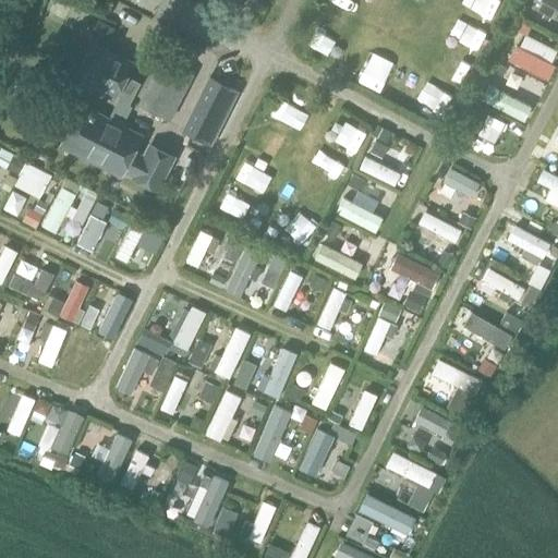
[(557,9),(557,0),(540,0),(541,0),(543,1),(538,10),(550,16),(556,8),(557,9)]
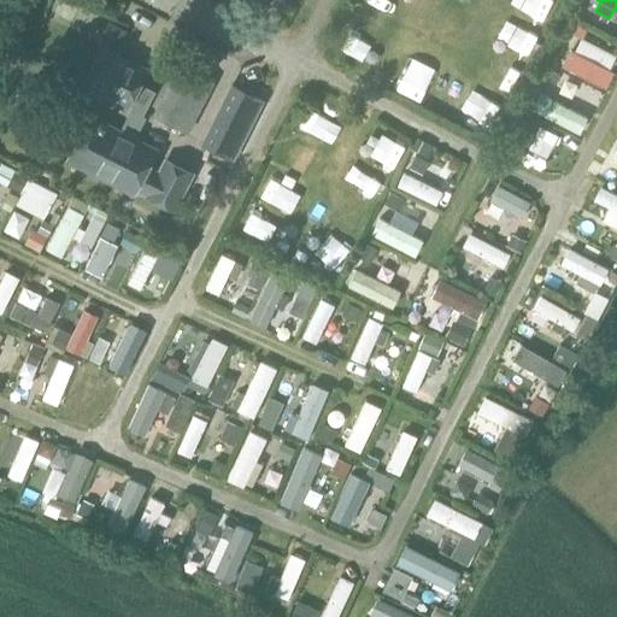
[(127,105),(131,107),(142,86),(139,83),(145,70),(103,47),(82,86),(125,107),(127,105)]
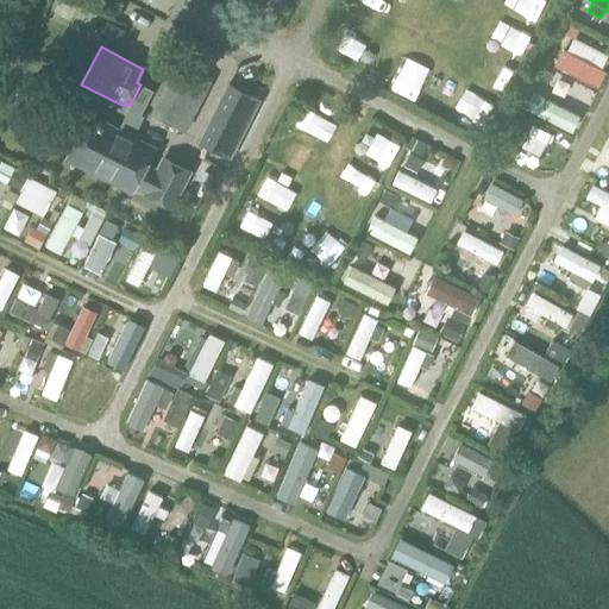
[(597,87),(606,71),(562,49),(554,64),(597,87)]
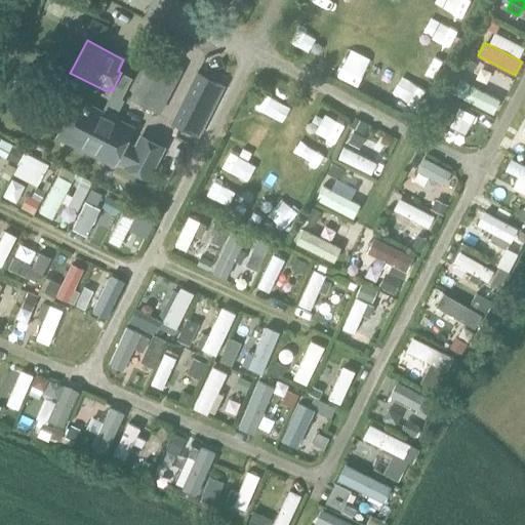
[(160,115),(183,70),(150,53),(128,97),(160,115)]
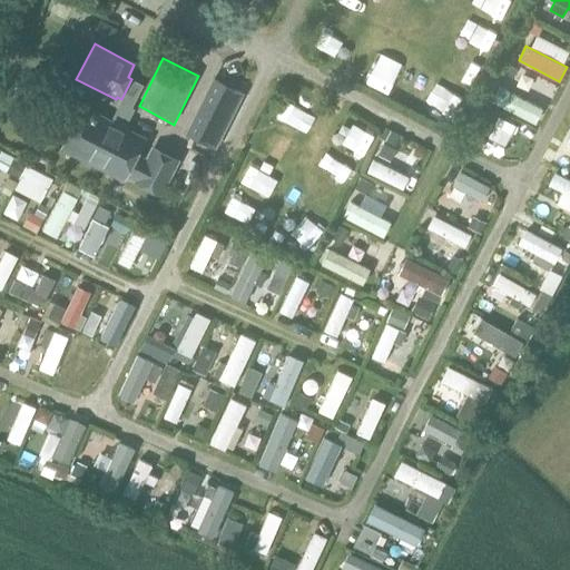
[(224,88),(226,85),(214,78),(186,133),(198,139),(200,135),(209,140),(234,94),(224,88)]
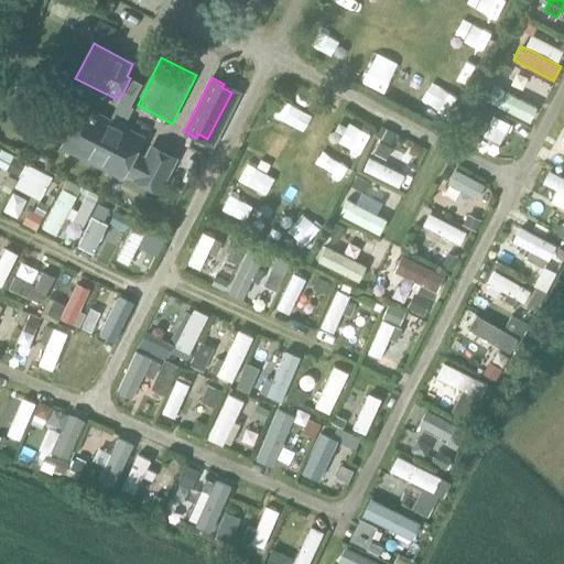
[(130,106),(141,84),(130,78),(120,98),(108,120),(82,107),(62,145),(120,176),(123,170),(136,176),(134,179),(158,191),(174,159),(151,147),(144,159),(132,152),(141,137),(122,128),(132,107),(130,106)]
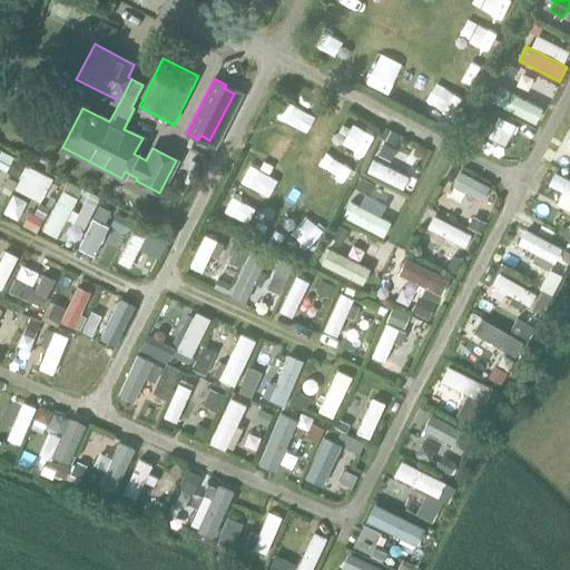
[(499,88),(492,102),(533,123),(541,109),(499,88)]
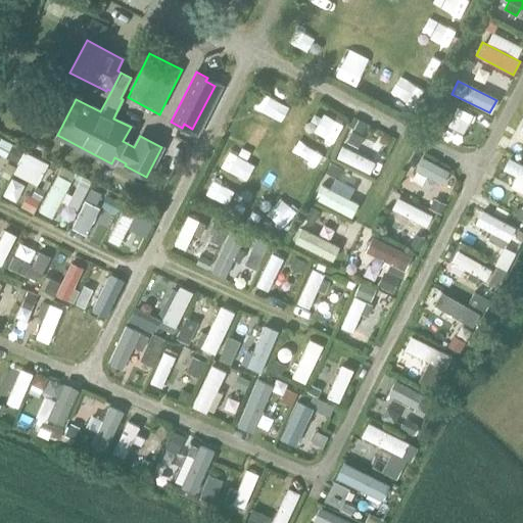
[(477,130),(483,119),(447,101),(442,111),(477,130)]
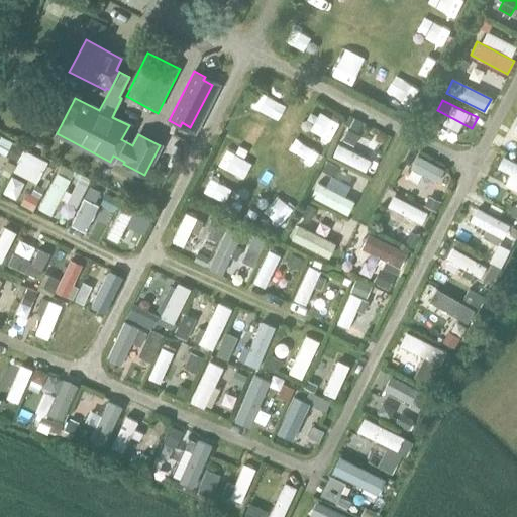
[(455,135),(460,125),(444,116),(439,126),(455,135)]
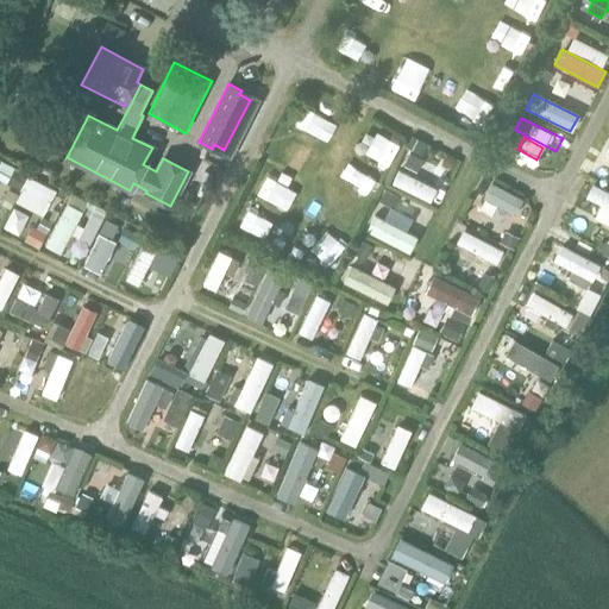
[(525,157),(521,169),(540,176),(544,164),(525,157)]
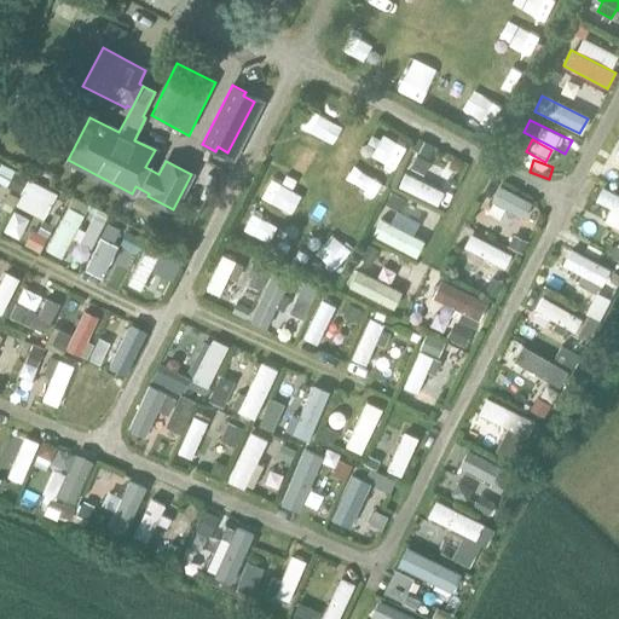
[(405,174),(399,186),(437,206),(443,192),(405,174)]
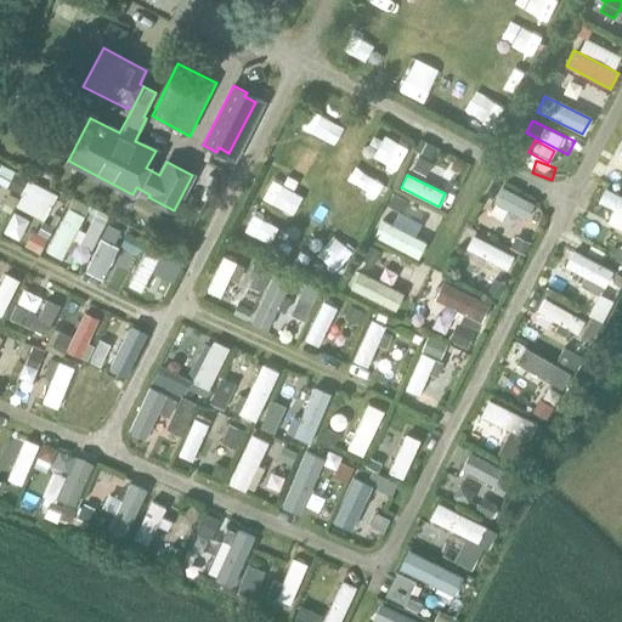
[(529,218),(536,204),(502,186),(495,199),(529,218)]
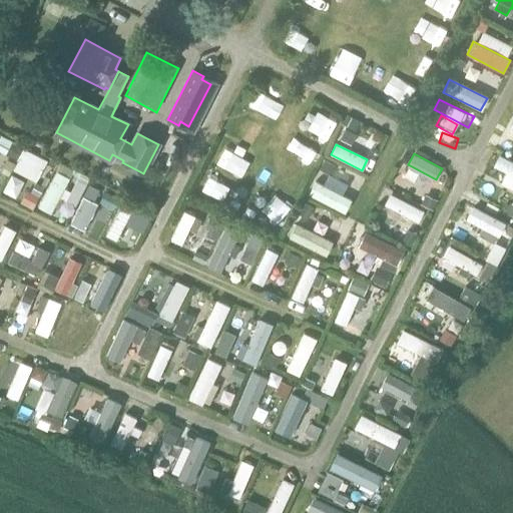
[(512,187),(512,174),(491,163),(485,174),(512,187)]
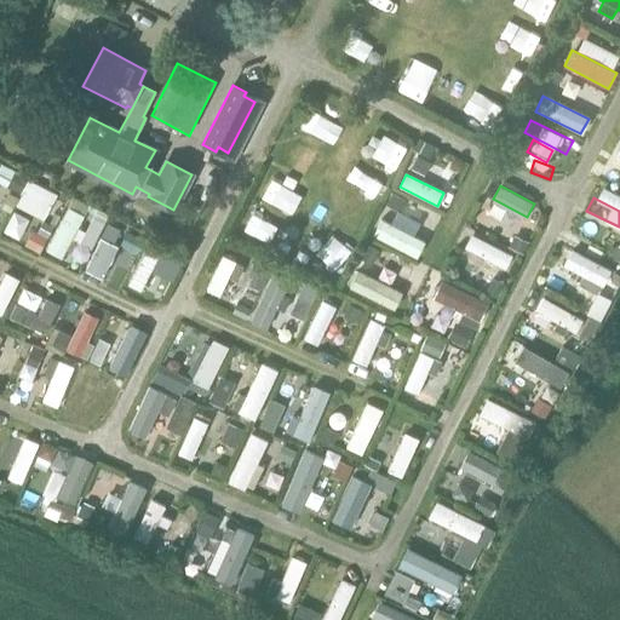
[(35,225),(42,212),(23,200),(6,228),(19,235),(28,220),(35,225)]
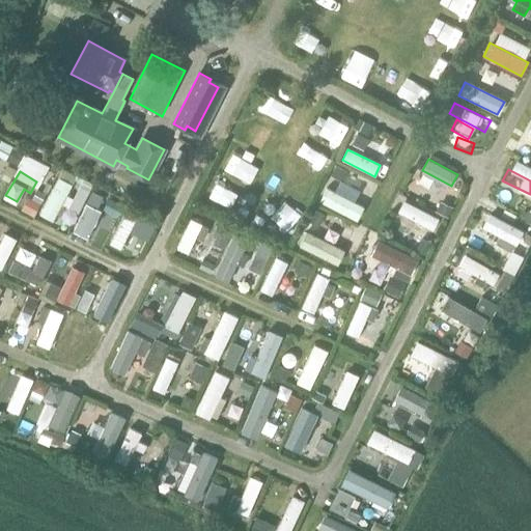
[(272,175),(263,196),(273,199),(281,178),(272,175)]
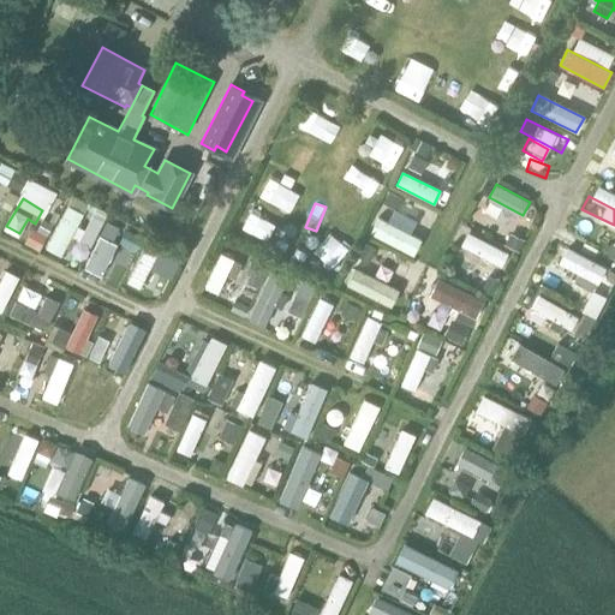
[(520,233),(527,221),(494,203),(487,216),(520,233)]
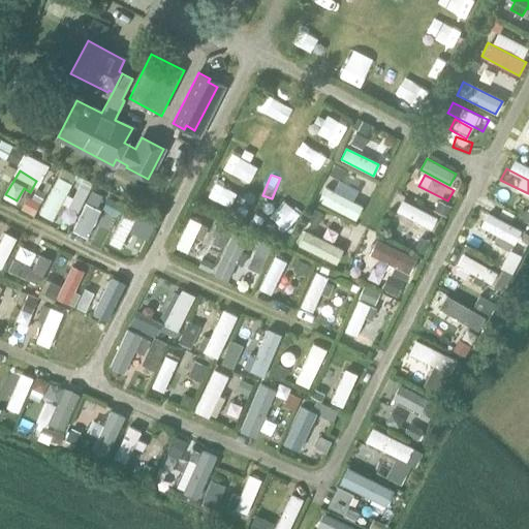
[(58,176),(42,206),(53,212),(68,181),(58,176)]
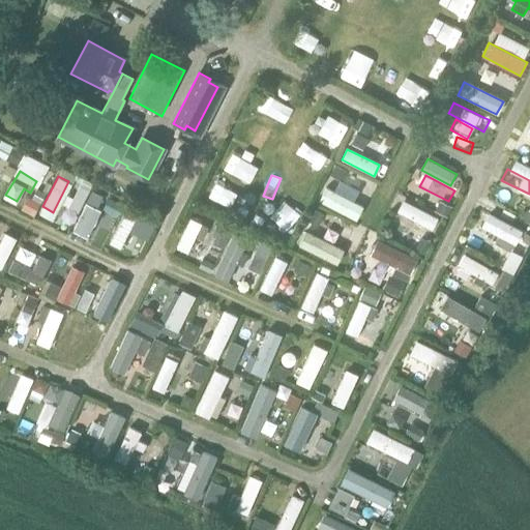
[(84,203),(89,192),(79,186),(72,198),(84,203)]
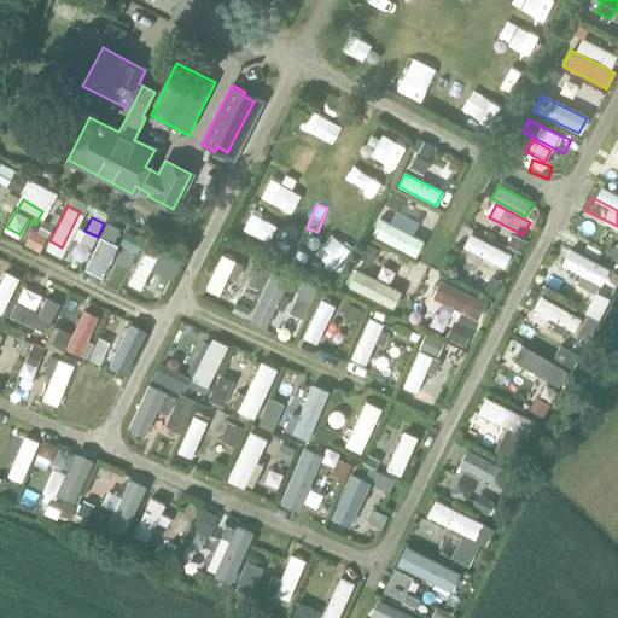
[(617,229),(586,219),(581,231),(617,244),(617,229)]
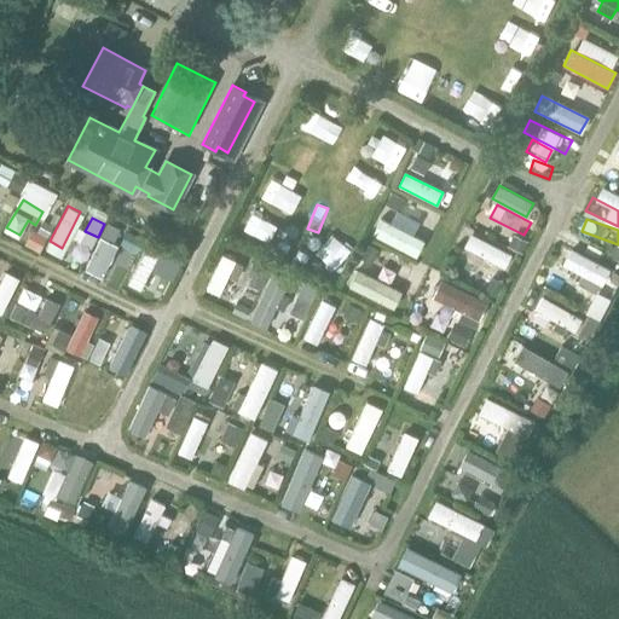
[(106,225),(84,272),(100,279),(123,232),(106,225)]
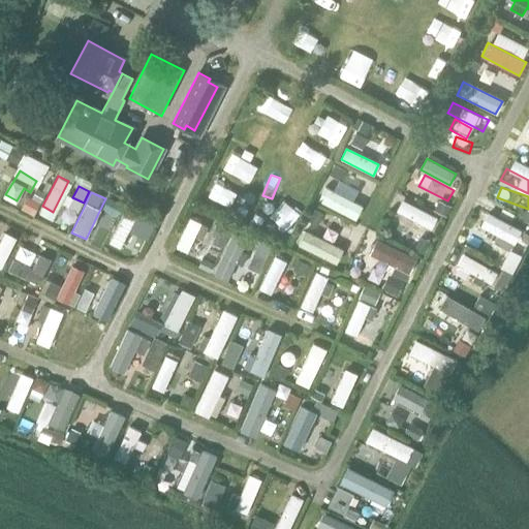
[(403,200),(397,211),(431,228),(436,218),(403,200)]
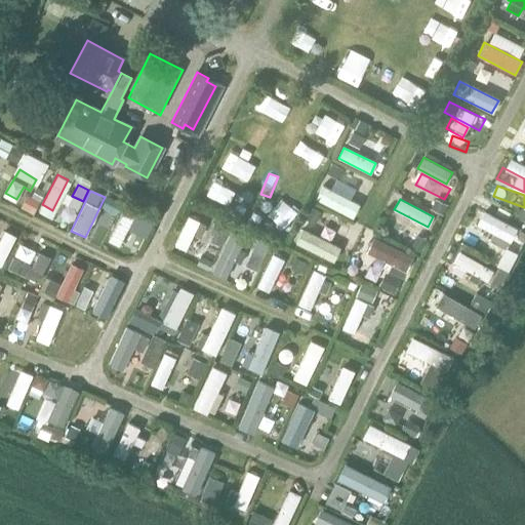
[(193,209),(174,247),(186,253),(188,249),(204,214),(193,209)]
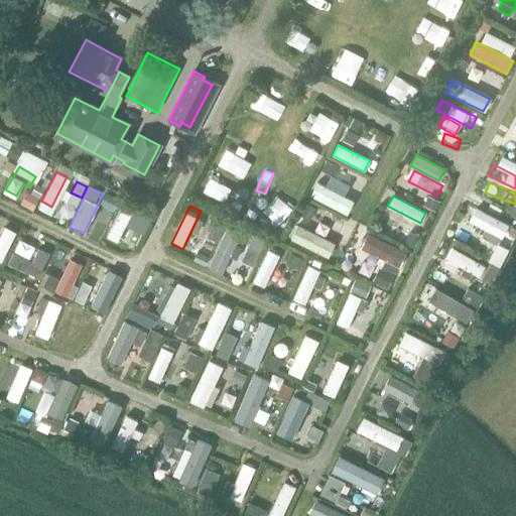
[(117,242),(132,213),(121,207),(106,237),(117,242)]
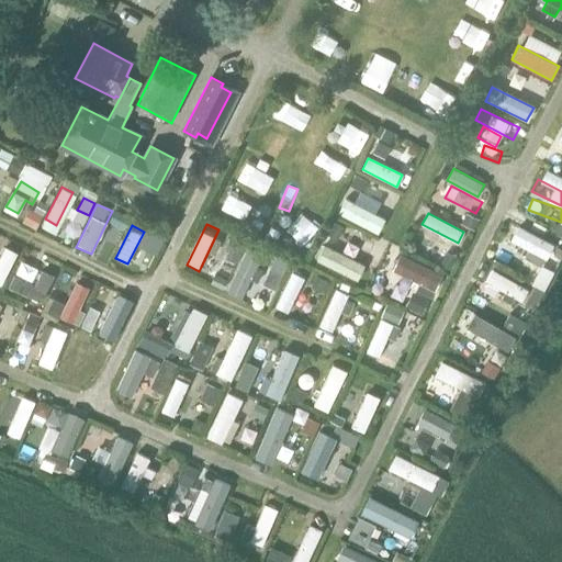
[(539,262),(549,243),(519,226),(513,239),(527,246),(523,254),(539,262)]
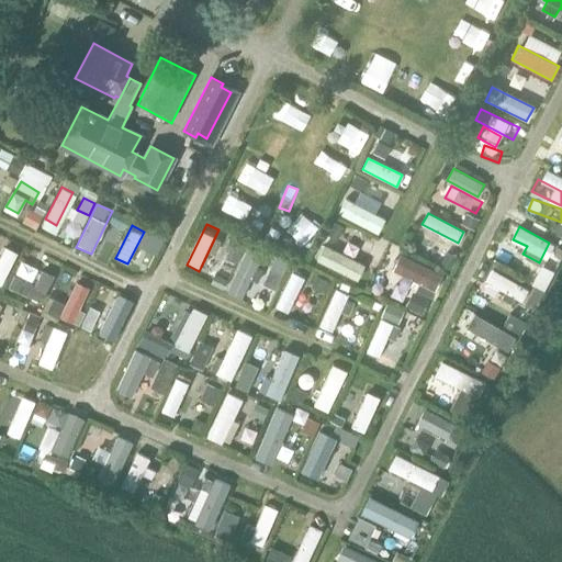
[(458,260),(463,248),(425,231),(419,244),(458,260)]
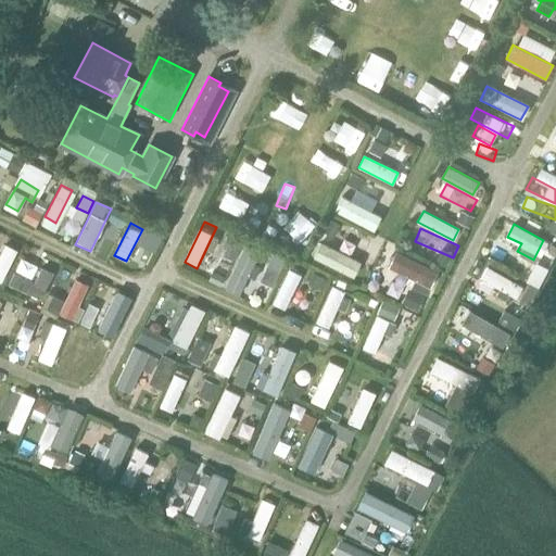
[(321,243),(314,257),(353,277),(361,263),(321,243)]
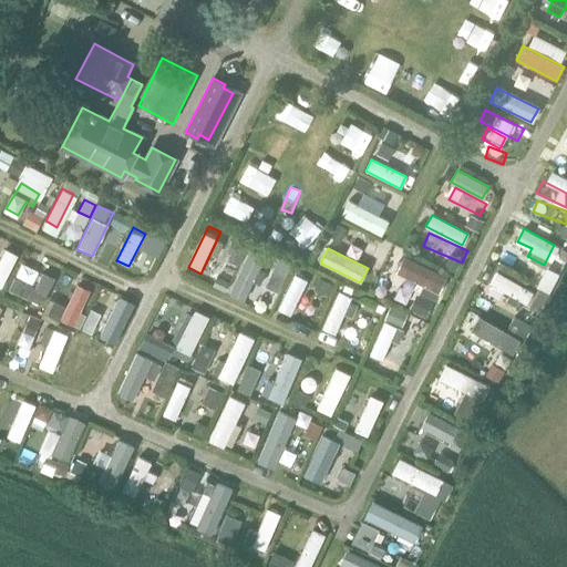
[(214,298),(230,255),(216,250),(200,294),(214,298)]
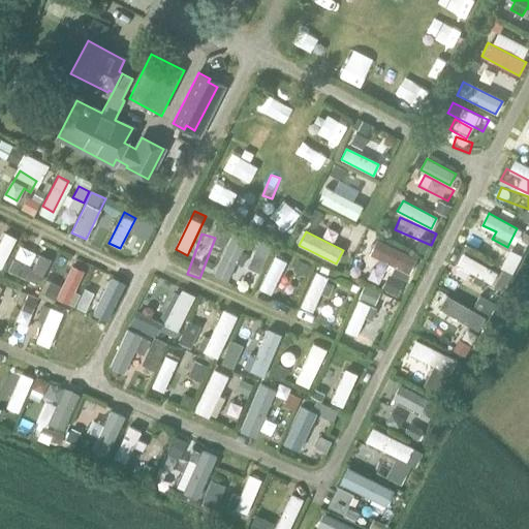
[(377,240),(370,254),(395,267),(392,273),(405,280),(415,259),(377,240)]
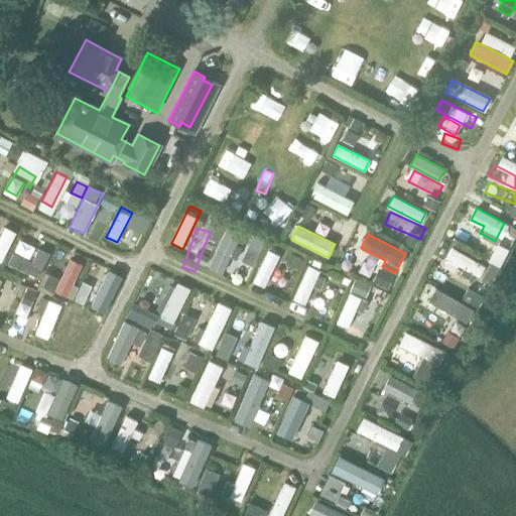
[(295,242),(288,256),(326,273),(333,259),(295,242)]
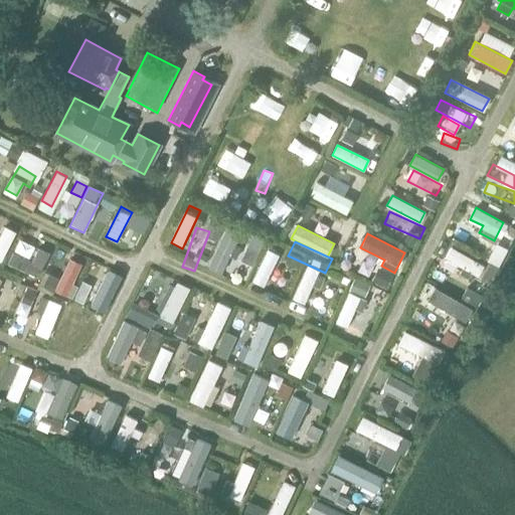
[(225,244),(208,280),(221,286),(238,250),(225,244)]
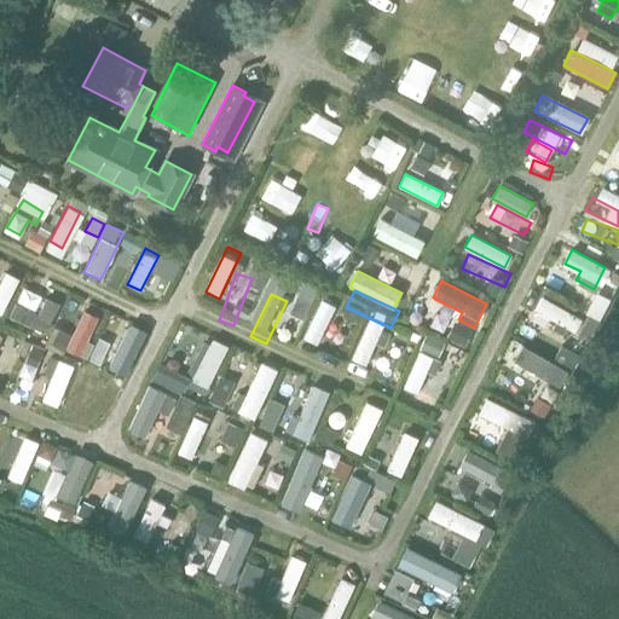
[(45,333),(59,304),(46,298),(39,314),(16,304),(10,316),(33,327),(45,333)]
